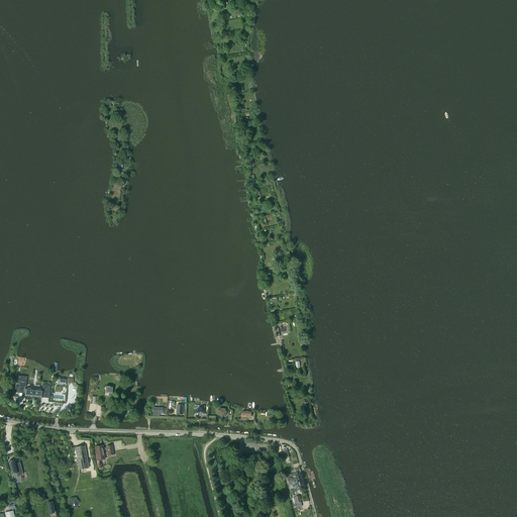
[(19,381),(18,393),(24,394),(24,396),(26,396),(26,397),(27,397),(28,396),(28,397),(30,398),(30,396),(31,396),(31,398),(34,398),(34,397),(36,397),(35,398),(37,398),(37,397),(38,397),(38,398),(39,399),(40,397),(48,398),(49,387),(42,386),(42,391),(40,391),(40,390),(39,390),(39,391),(38,391),(38,390),(36,389),(36,390),(31,390),(31,389),(27,388),(27,389),(25,389),(26,382),(19,381)]
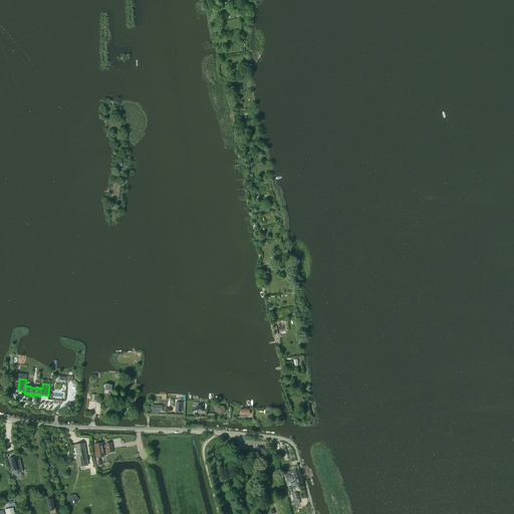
[(101,443),(94,445),(96,458),(97,462),(98,466),(100,466),(100,461),(98,462),(98,458),(104,457),(102,448),(106,448),(107,453),(112,452),(111,443),(105,444),(105,445),(102,446),(101,443)]
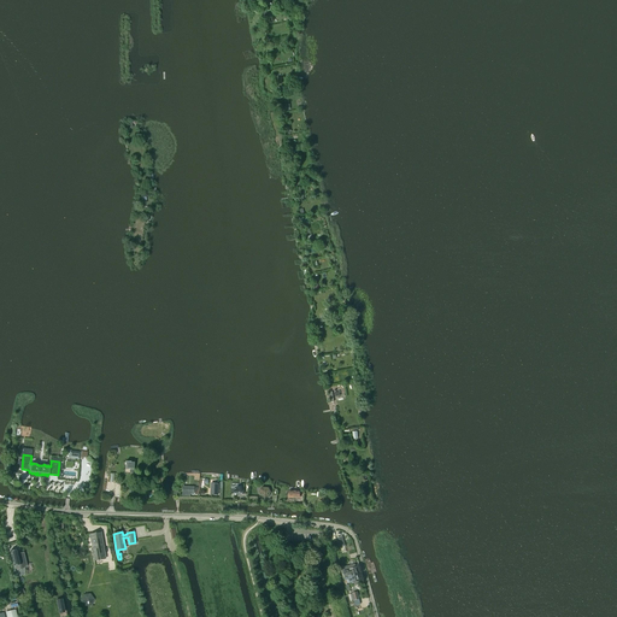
[(101,533),(89,534),(94,560),(105,559),(101,533)]
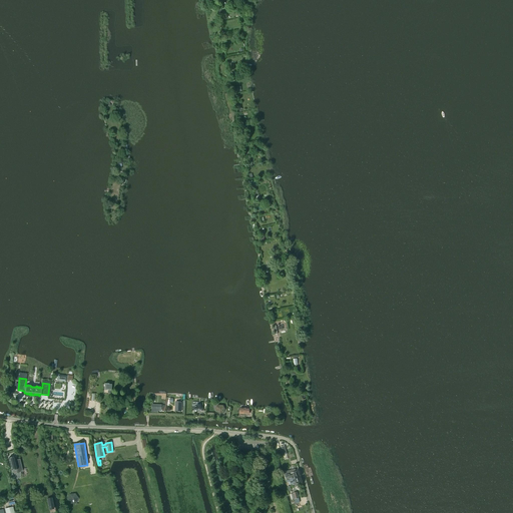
[(8,458),(13,478),(15,478),(15,477),(18,477),(18,473),(22,471),(19,460),(15,461),(14,457),(8,458)]
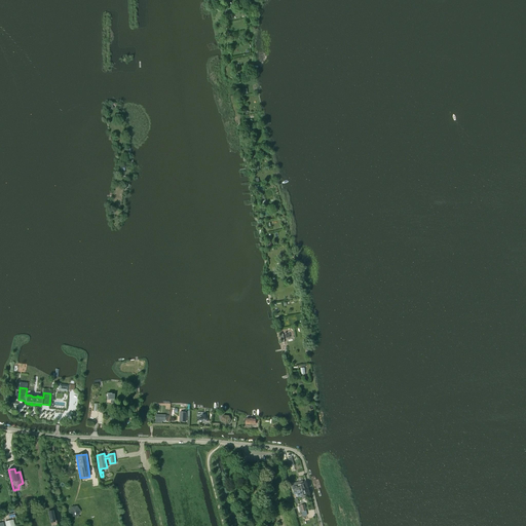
[(297,482),(291,484),(292,487),(294,492),(297,491),(297,492),(305,490),(302,481),(297,482)]
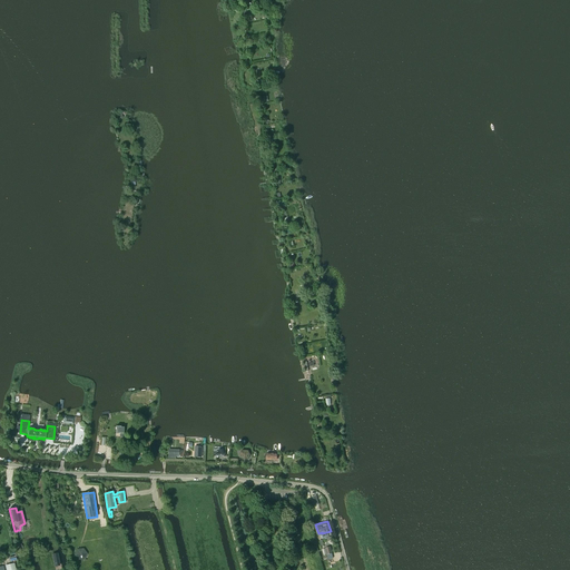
[(322,532),(318,533),(318,536),(320,536),(321,539),(323,538),(323,539),(326,538),(327,541),(333,540),(331,531),(322,533),(322,532)]
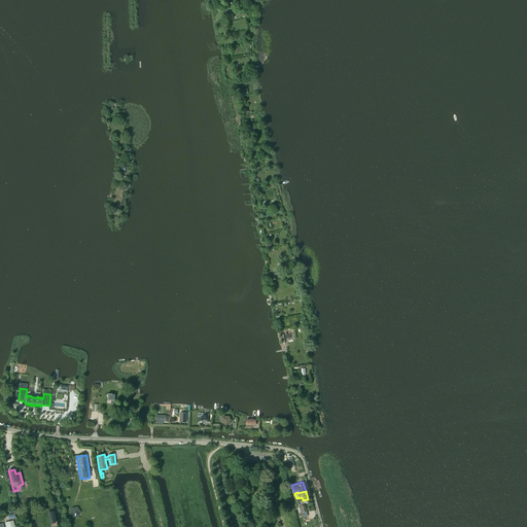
[(71,507),(69,514),(72,518),(78,517),(80,512),(77,506),(71,507)]
